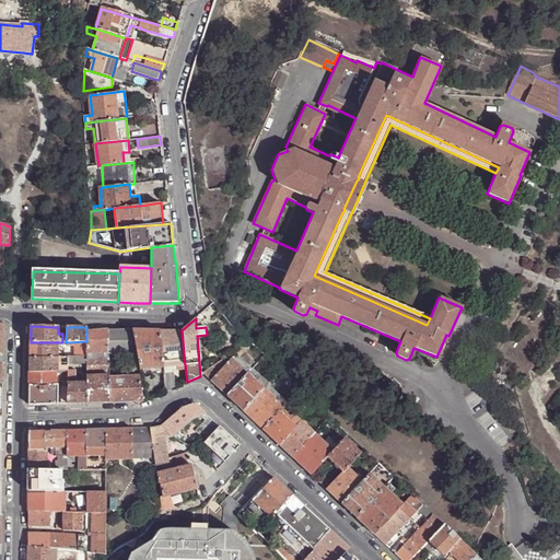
[(139,376),(109,378),(108,352),(127,352),(129,360),(136,359),(131,330),(121,330),(108,330),(96,331),(86,331),(86,341),(86,357),(86,365),(88,374),(88,381),(88,384),(88,389),(88,404),(97,404),(126,403),(143,403),(139,376)]
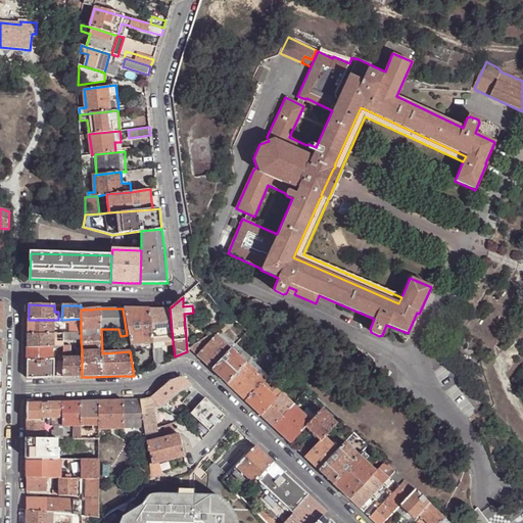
[(141,344),(152,343),(149,308),(133,308),(125,308),(131,345),(141,344)]
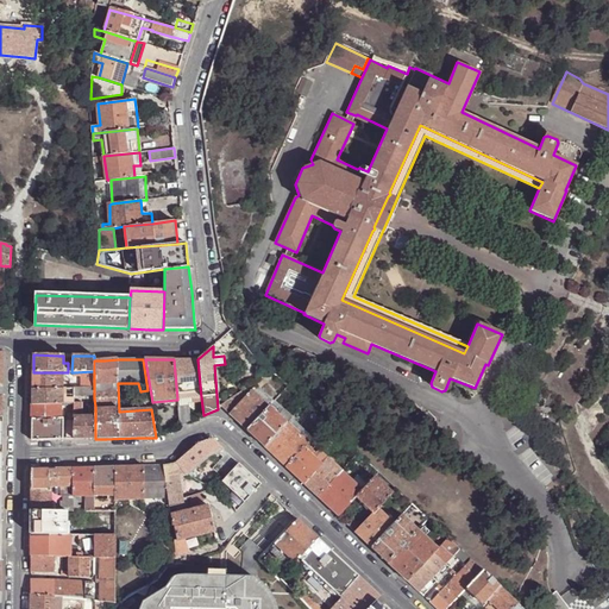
[(177,400),(201,397),(198,359),(180,359),(174,359),(177,400)]
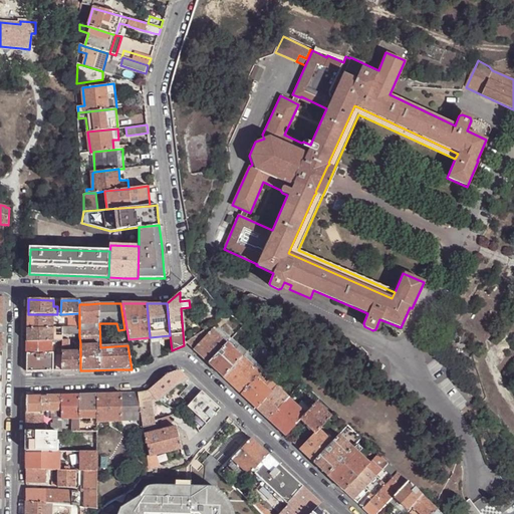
[(79,313),(62,314),(62,317),(68,317),(69,327),(79,327),(79,313)]
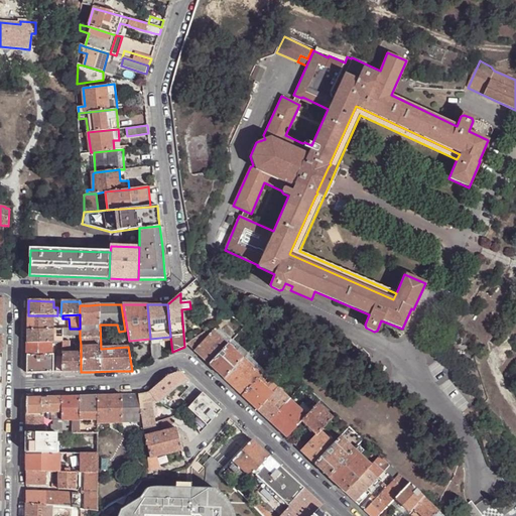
[(231,341),(218,329),(231,317),(229,314),(225,316),(214,325),(216,327),(213,331),(227,345),(231,341)]
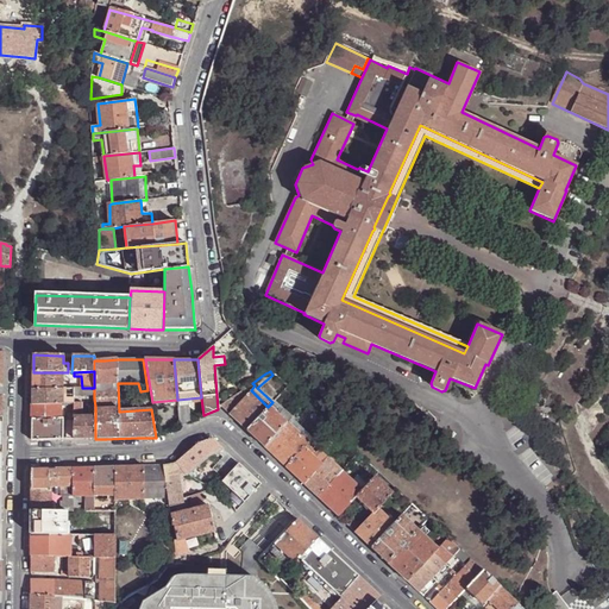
[(32,384),(32,390),(63,389),(63,372),(33,372),(32,384)]
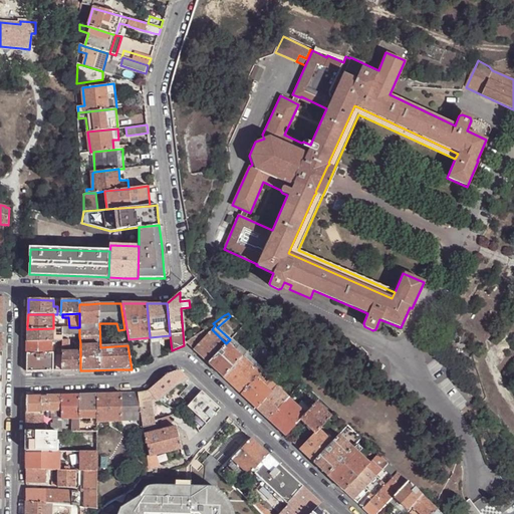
[(199,355),(208,363),(226,343),(212,329),(215,325),(213,323),(207,327),(207,328),(186,343),(199,355)]
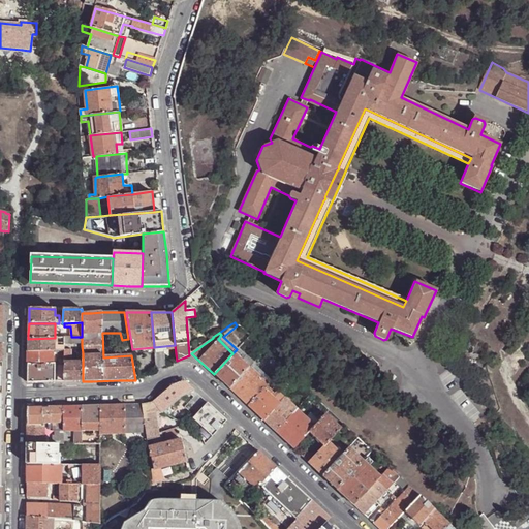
[(76,345),(82,345),(82,337),(71,337),(64,338),(64,346),(76,345)]
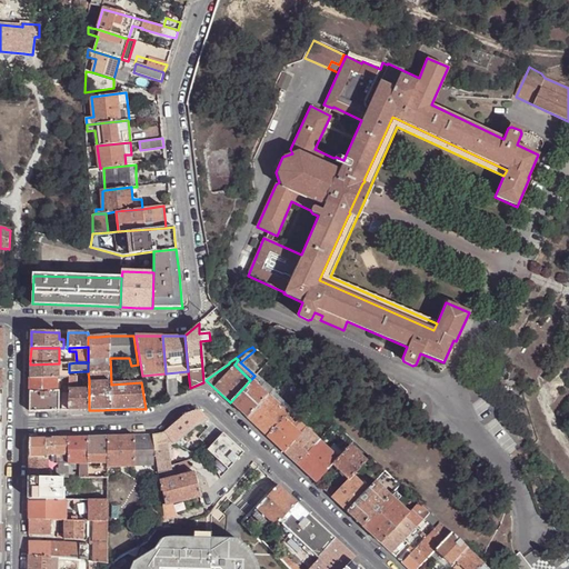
[(30,372),(30,379),(57,378),(59,378),(59,363),(30,365),(30,372)]
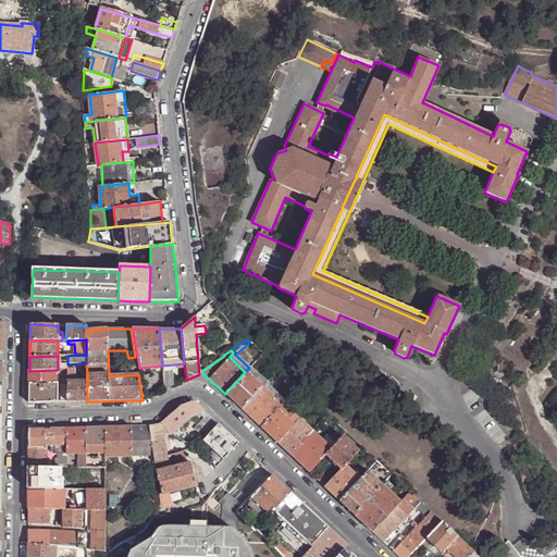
[(245,372),(261,387),(265,383),(249,368),(245,372)]
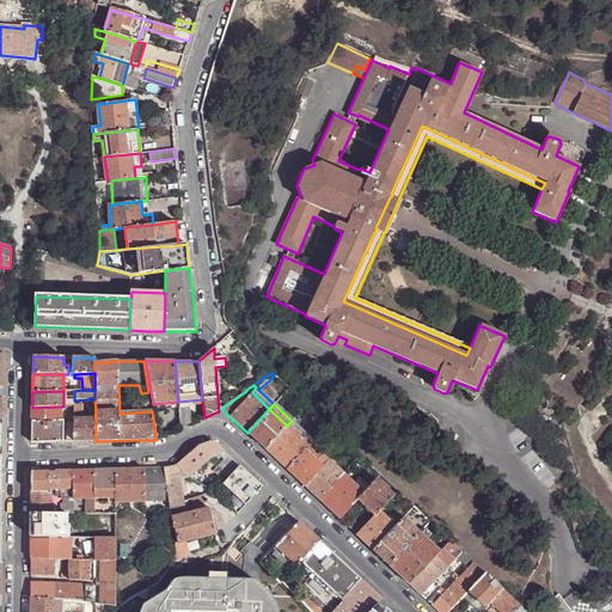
[(85,441),(96,441),(96,426),(91,424),(90,420),(83,418),(83,405),(74,405),(74,421),(74,427),(74,434),(74,442),(85,441)]
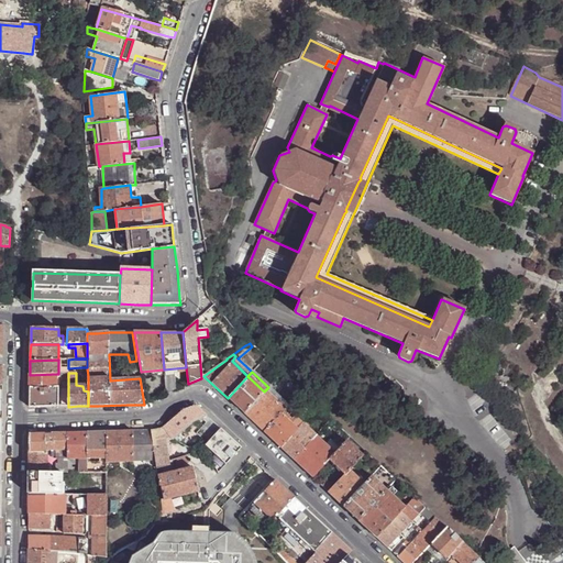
[(30,383),(30,388),(56,387),(56,374),(30,375),(30,383)]
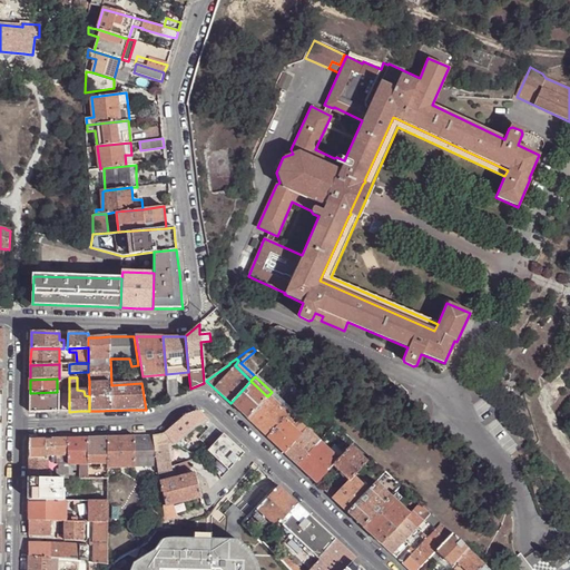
[(168,399),(178,394),(177,379),(166,379),(167,381),(168,399)]
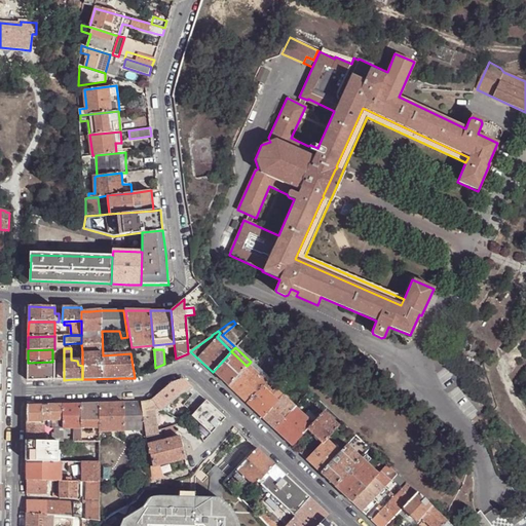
[(220,379),(227,386),(247,366),(231,351),(213,372),(220,379)]
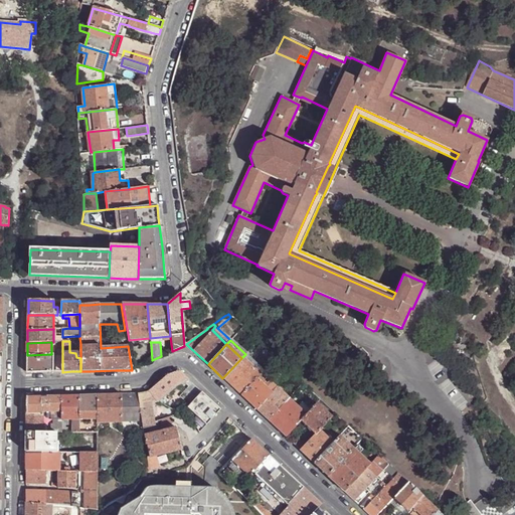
[(27,373),(52,372),(53,354),(51,354),(27,355),(27,364),(27,373)]
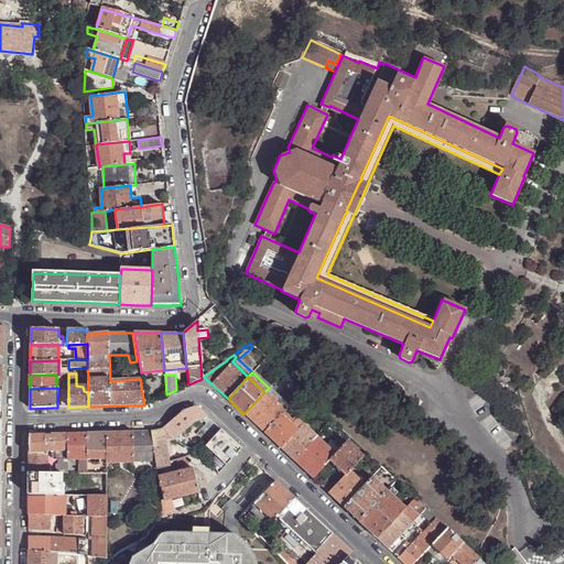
[(264,392),(283,411),(285,409),(288,407),(269,388),(264,392)]
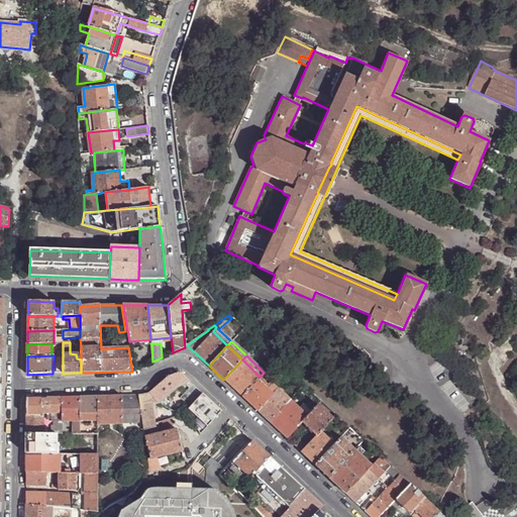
[(234,390),(241,397),(256,381),(260,377),(242,359),(223,380),(234,390)]
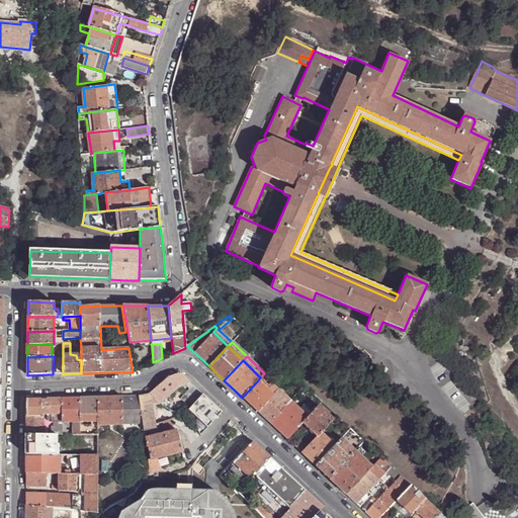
[(178,389),(188,384),(189,383),(180,374),(174,375),(168,377),(149,395),(156,404),(159,406),(178,389)]
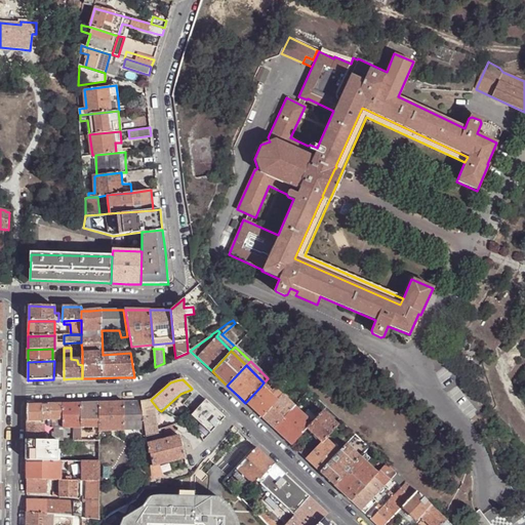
[(260,387),(276,401),(281,395),(266,380),(264,382),(260,387)]
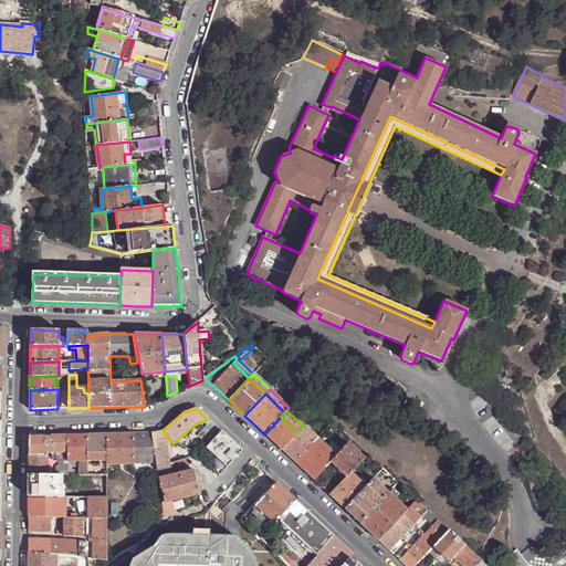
[(274,443),(281,450),(297,432),(281,417),(264,435),(274,443)]
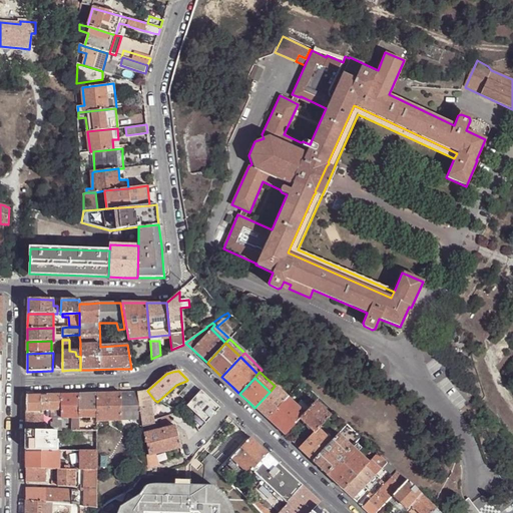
[(187,406),(200,392),(190,383),(177,397),(187,406)]
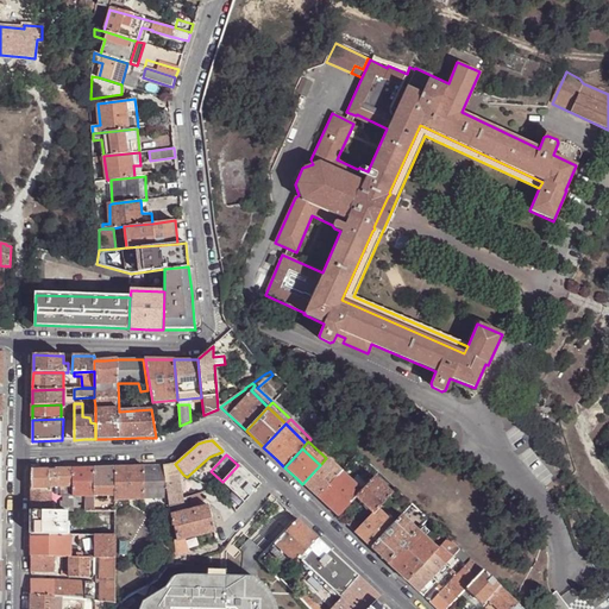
[(311,491),(316,497),(340,471),(326,458),(320,465),(302,484),(311,491)]
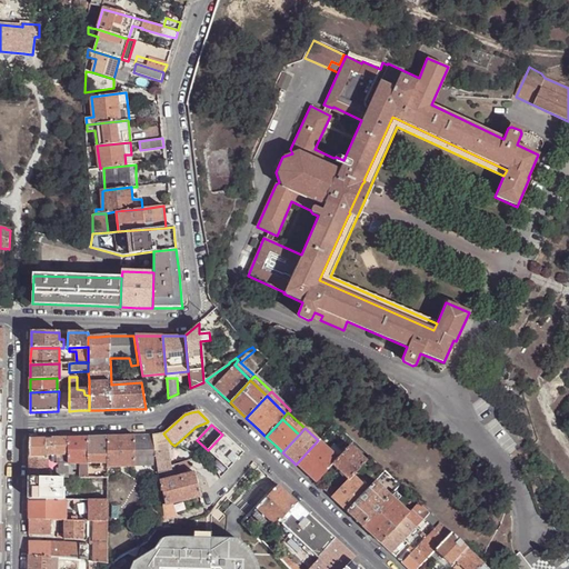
[(163,433),(152,436),(159,472),(171,470),(171,467),(168,445),(171,443),(163,433)]
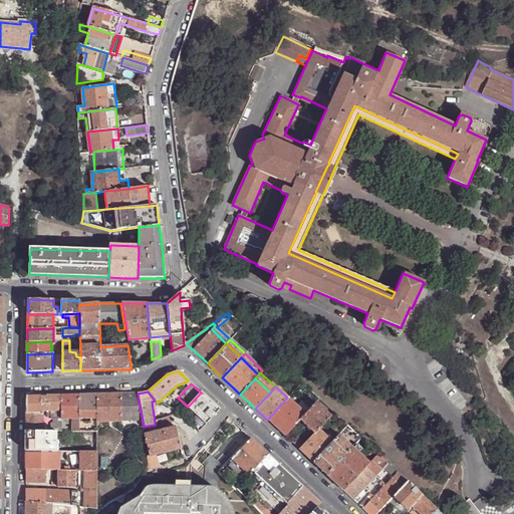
[(219,411),(201,393),(188,407),(200,419),(206,424),(219,411)]
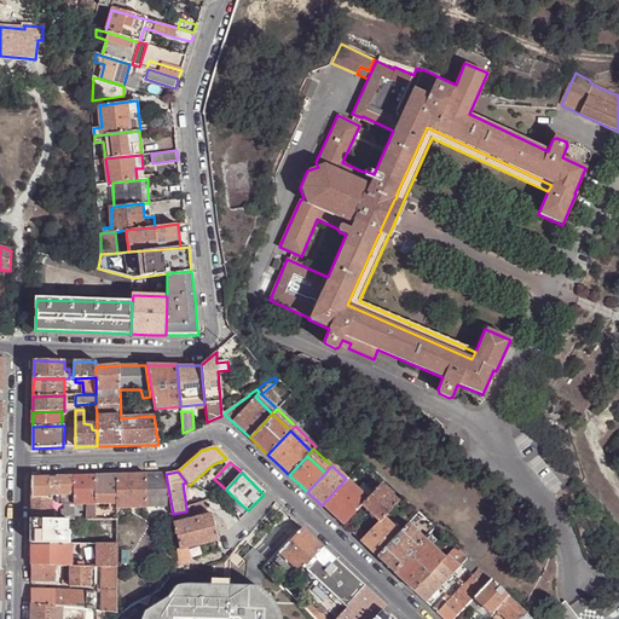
[(116,508),(165,507),(166,515),(172,514),(172,515),(173,514),(166,474),(128,475),(117,475),(116,504),(116,508)]
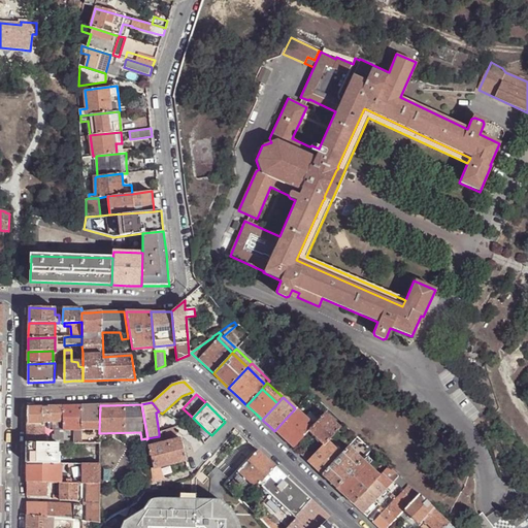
[(70,406),(63,406),(63,430),(74,430),(74,443),(81,443),(81,433),(81,430),(81,405),(70,406)]
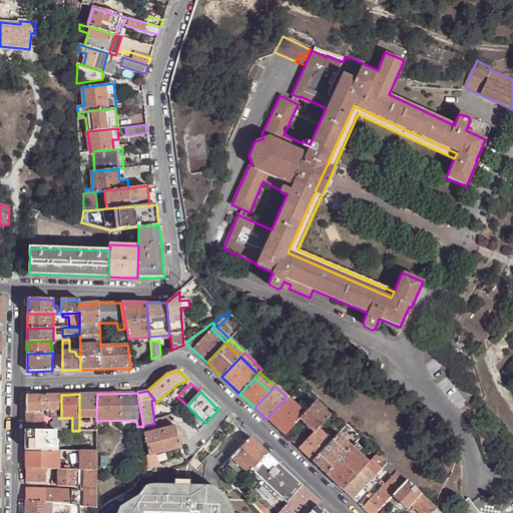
[(85,394),(79,394),(79,418),(92,418),(96,418),(97,394),(85,394)]
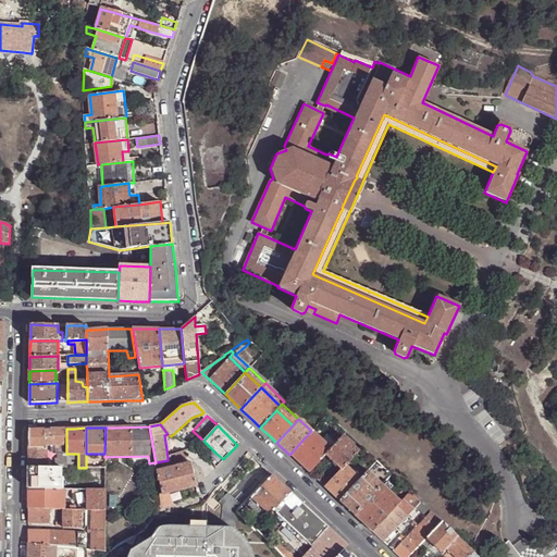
[(28,430),(27,467),(47,467),(47,446),(56,446),(56,452),(59,454),(58,465),(54,465),(56,467),(61,468),(66,468),(66,458),(66,454),(66,429),(45,430),(28,430)]
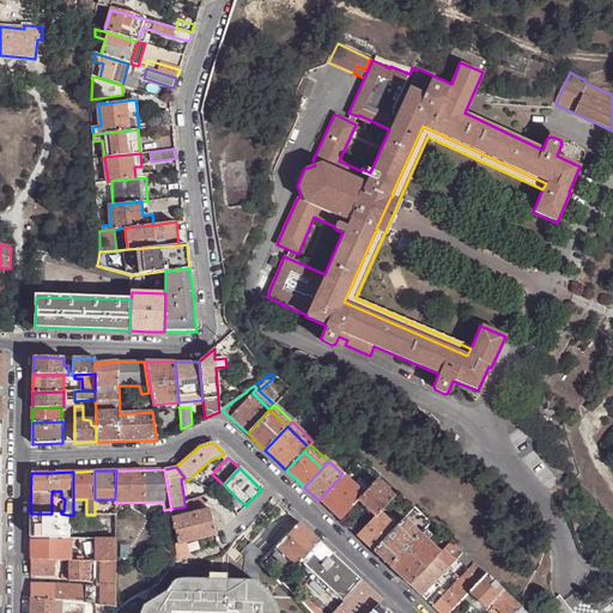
[(357,501),(368,489),(358,479),(353,485),(343,474),(319,501),(332,514),(339,520),(357,501)]
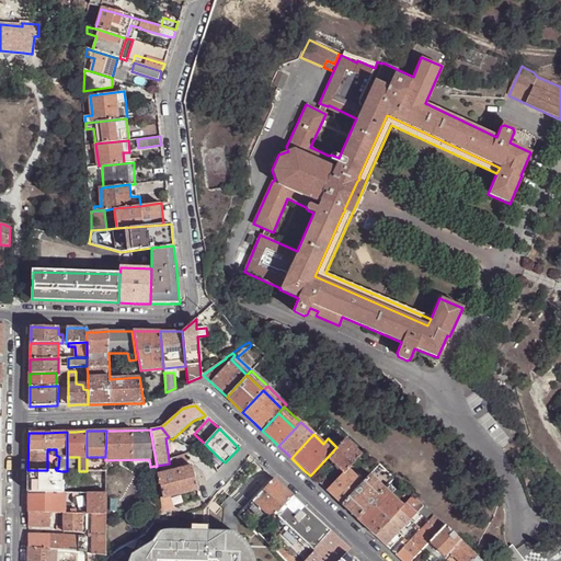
[(327,458),(342,472),(346,468),(356,457),(359,455),(343,439),(336,447),(327,458)]
